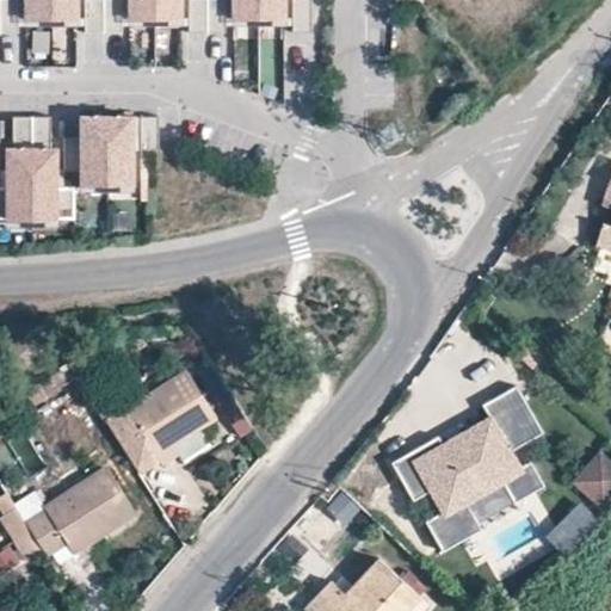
[(24,0),(25,17),(50,17),(49,0),(24,0)]
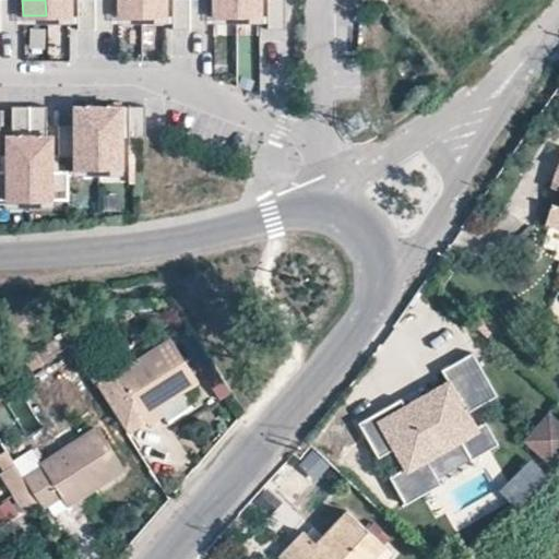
[(45,0),(46,15),(69,15),(68,0),(45,0)]
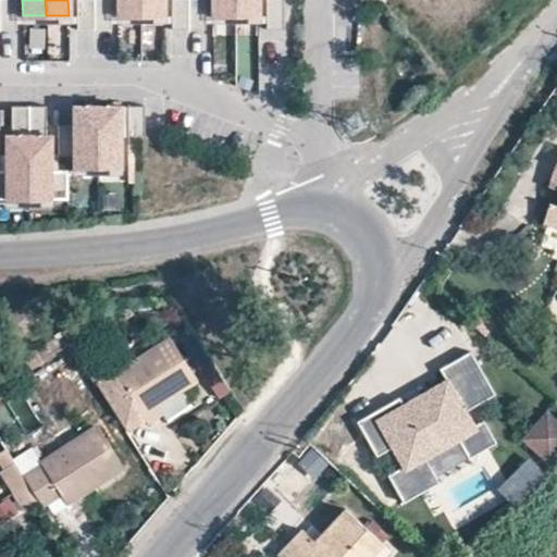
[(93,0),(75,0),(76,31),(93,32),(93,0)]
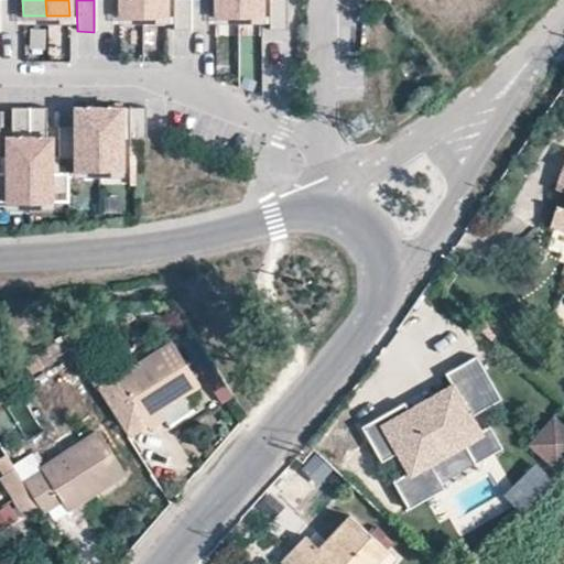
[(118,0),(119,15),(142,15),(141,0),(118,0)]
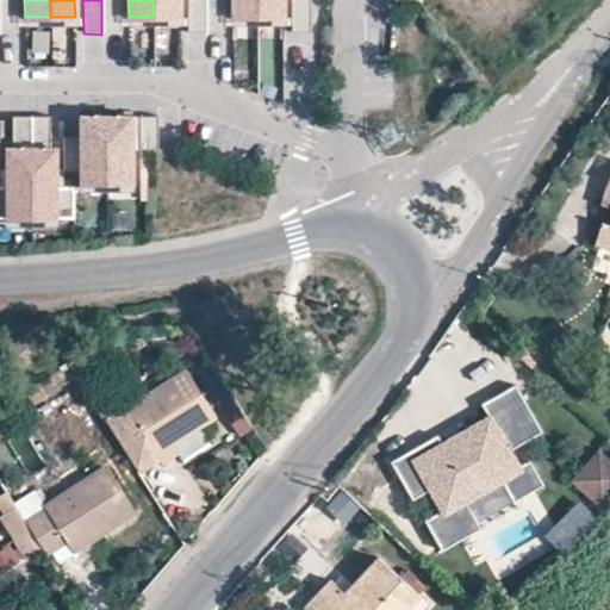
[(153,0),(154,17),(178,17),(178,0),(153,0)]
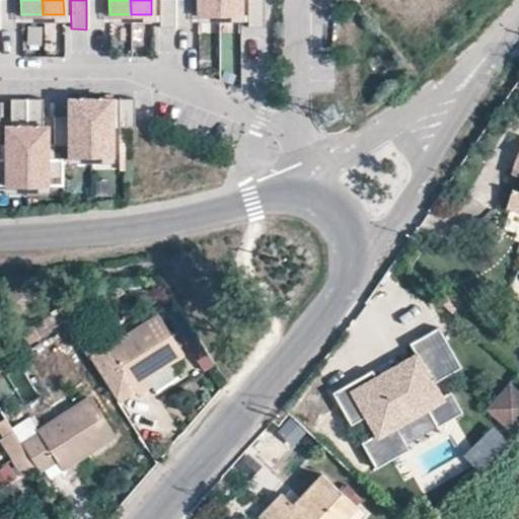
[(174,0),(159,0),(159,29),(174,30),(174,0)]
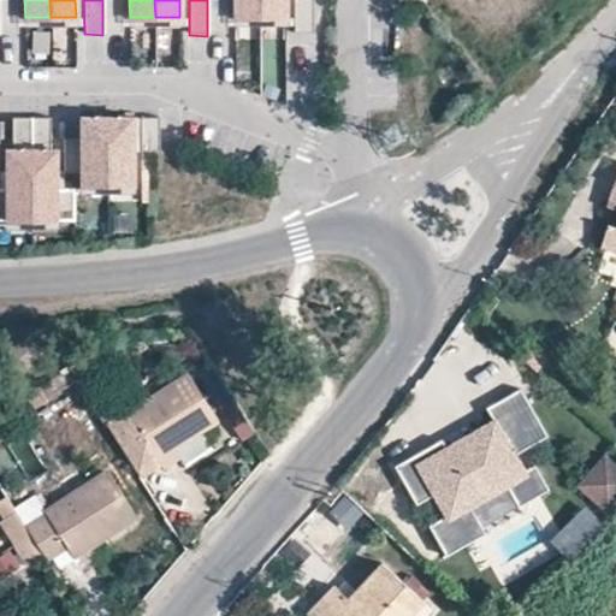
[(234,0),(234,17),(259,17),(259,0),(234,0)]
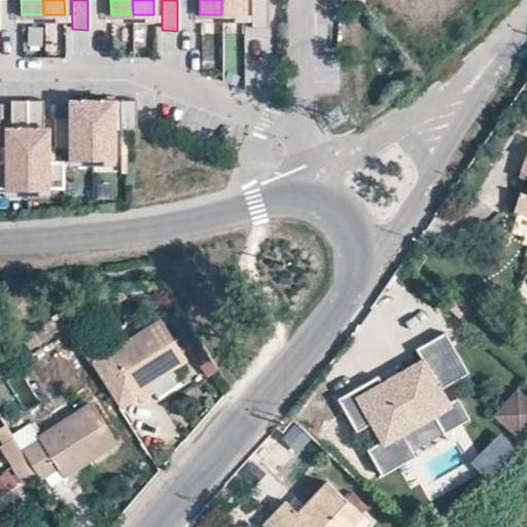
[(221,0),(221,14),(243,14),(242,0),(221,0)]
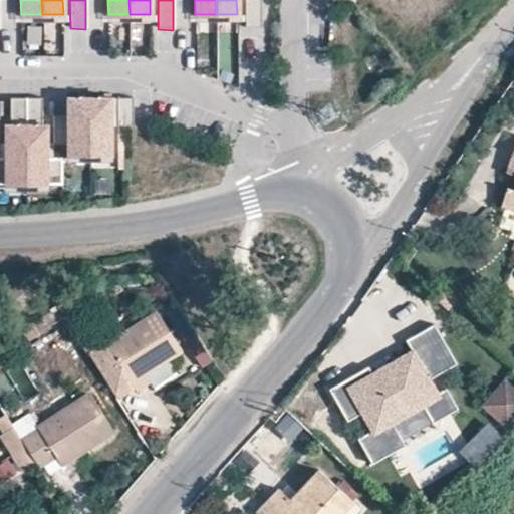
[(245,0),(245,28),(261,28),(260,0),(245,0)]
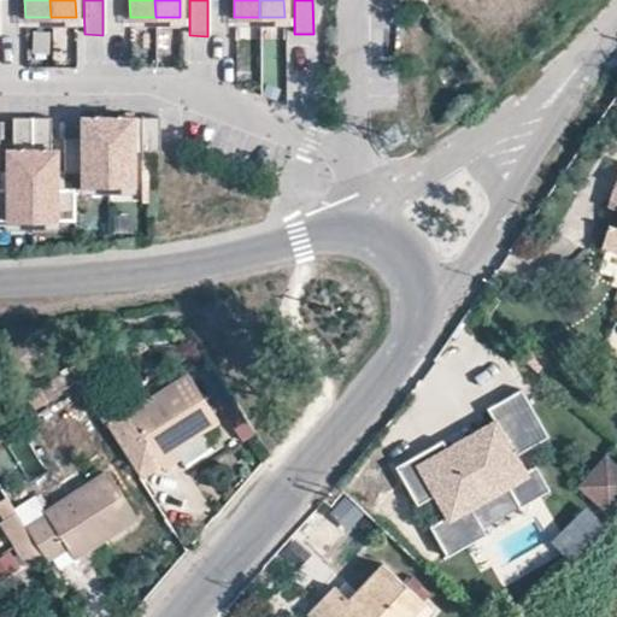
[(51,17),(25,17),(25,30),(51,29),(51,17)]
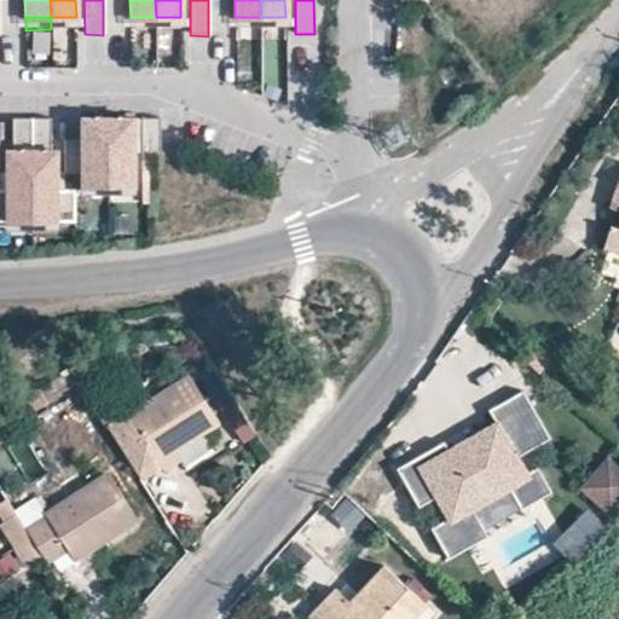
[(76,17),(51,17),(51,29),(76,29),(76,17)]
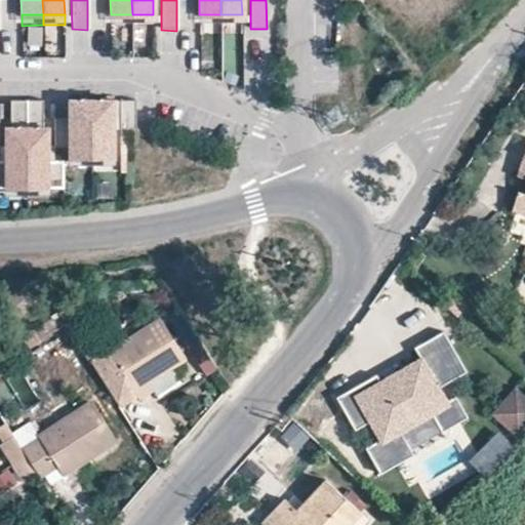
[(132,14),(111,14),(111,25),(132,25),(132,14)]
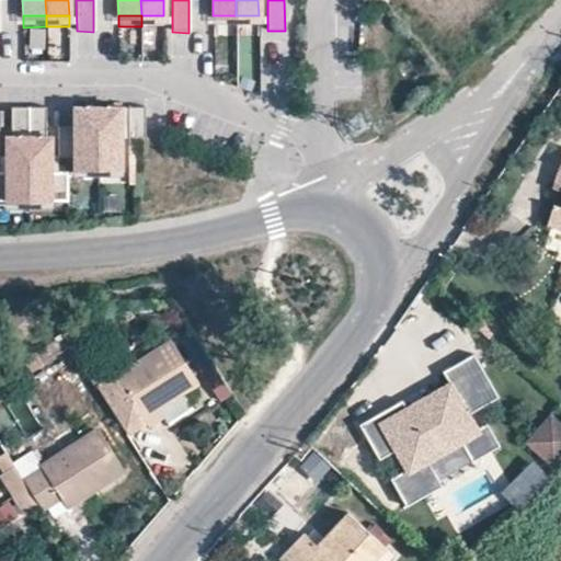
[(163,15),(141,15),(141,26),(163,26),(163,15)]
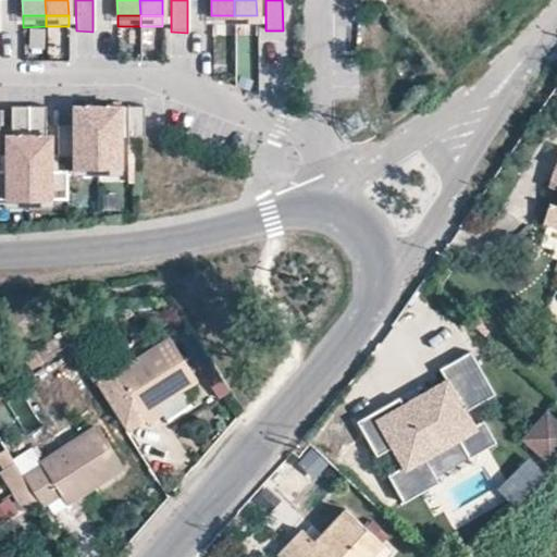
[(234,15),(211,15),(211,26),(234,26),(234,15)]
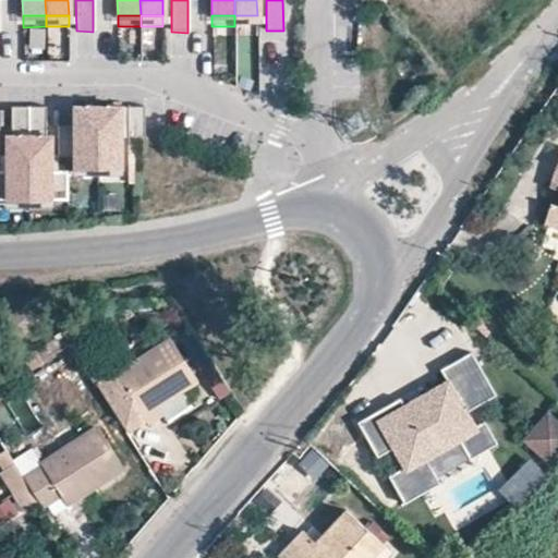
[(257,15),(234,15),(234,26),(257,26),(257,15)]
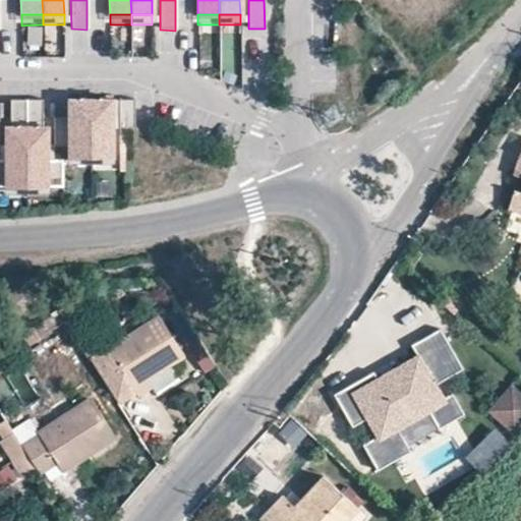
[(0,163),(0,187),(5,188),(5,184),(25,184),(25,99),(9,99),(9,127),(5,127),(5,163),(0,163)]
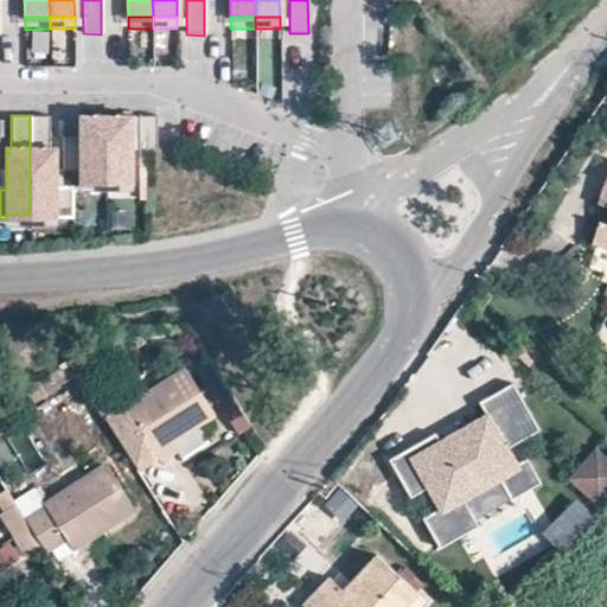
[(53,215),(53,219),(71,219),(71,190),(53,190),(53,148),(49,148),(49,115),(30,115),(30,215),(53,215)]
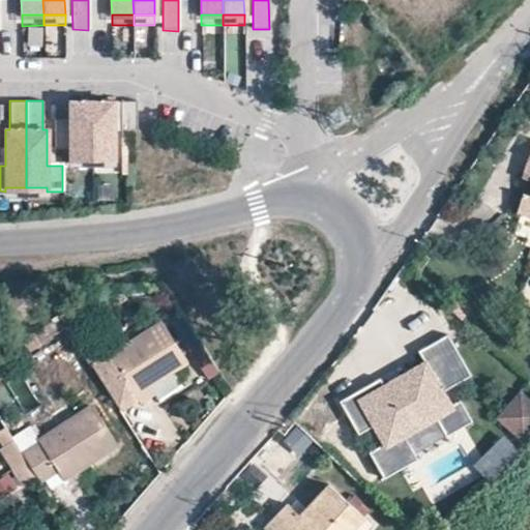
[(54,117),(54,145),(70,145),(70,156),(91,156),(91,100),(70,100),(70,117),(54,117)]
